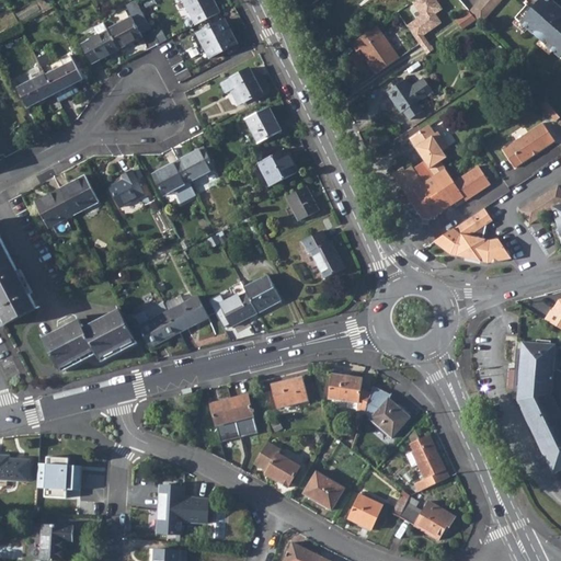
[(182,0),(196,25),(219,13),(212,0),(182,0)]
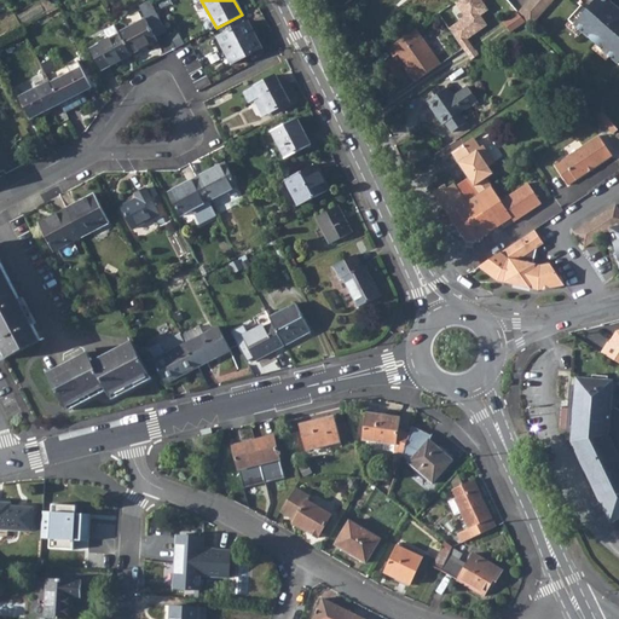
[(446,28),(463,52),(473,46),(469,40),(487,24),(481,16),(490,11),(482,0),(457,0),(453,3),(463,17),(446,28)]
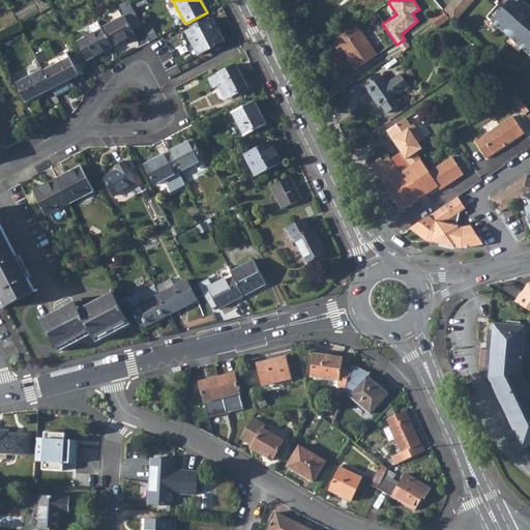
[(452,0),(444,10),(450,19),(453,23),(473,0),(497,0),(495,2),(498,4),(487,17),(529,54),(529,12),(525,8),(526,7),(521,2),(523,0),(522,0),(452,0)]
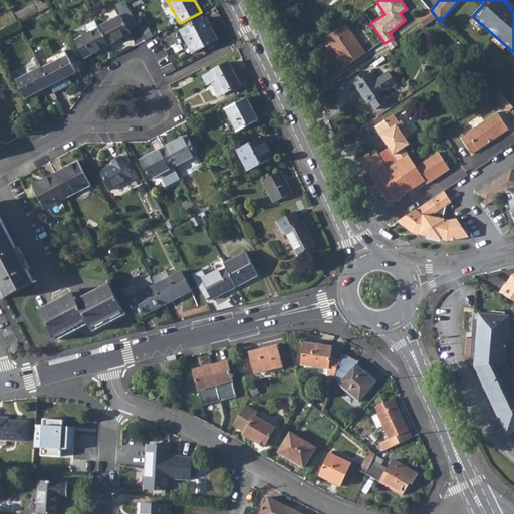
[(431,10),(430,10),(419,18),(424,27),(437,18),(431,10)]
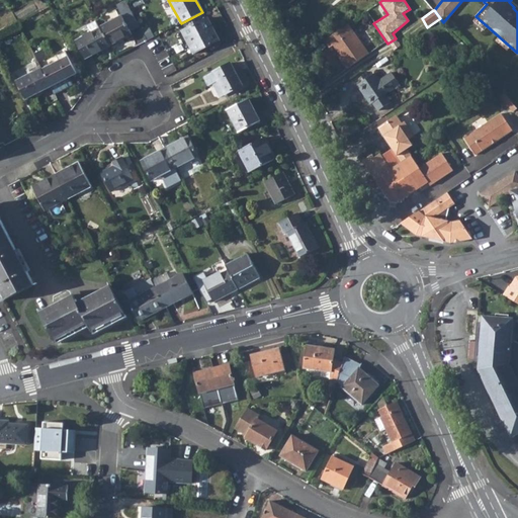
[(122,16),(99,27),(100,28),(109,47),(133,34),(122,16)]
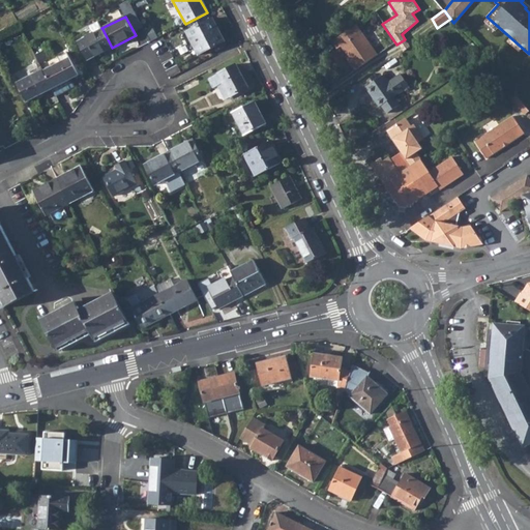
[(211,18),(185,31),(198,55),(224,41),(211,18)]
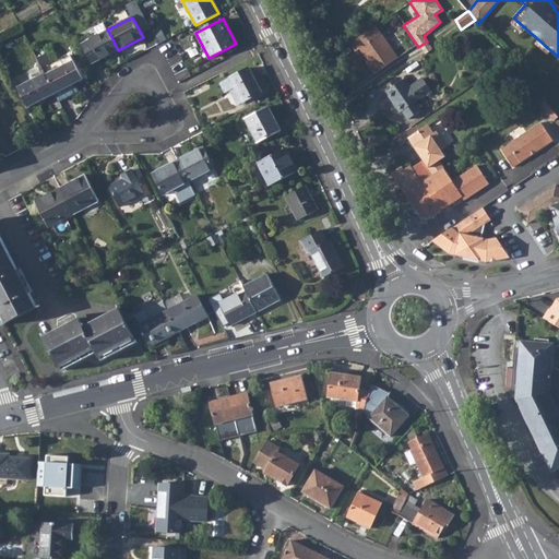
[(98,36),(108,31),(107,30),(104,24),(95,28),(98,36)]
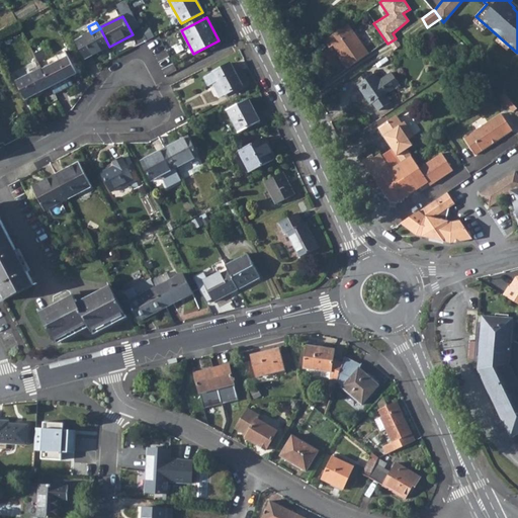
[(348,22),(330,34),(335,41),(333,42),(340,53),(342,52),(345,56),(341,58),(347,66),(368,53),(348,22)]
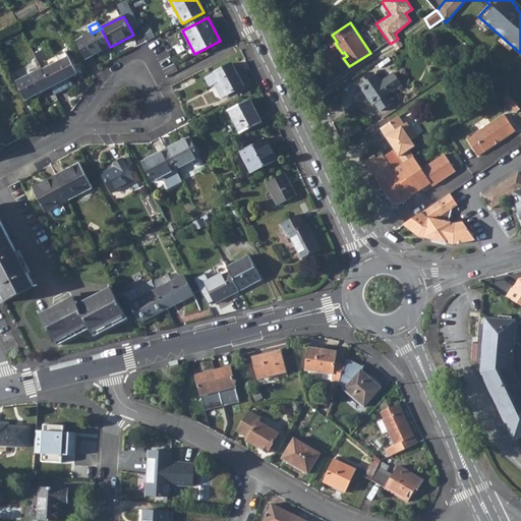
[(110,47),(101,29),(76,42),(85,60),(110,47)]
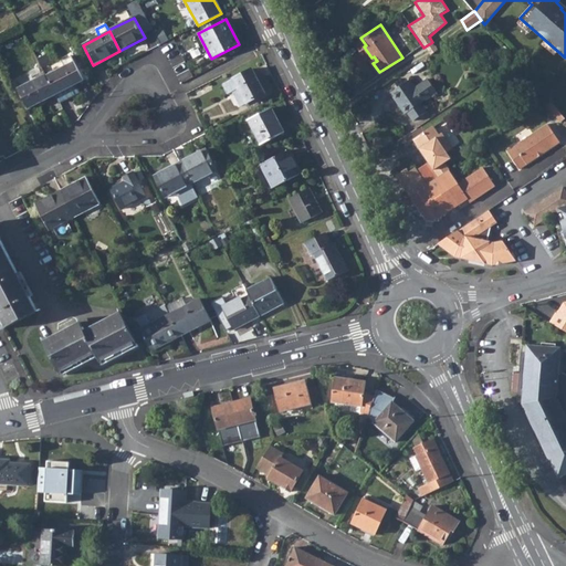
[(65,67),(46,77),(56,96),(60,103),(79,93),(75,86),(85,81),(72,58),(63,62),(65,67)]
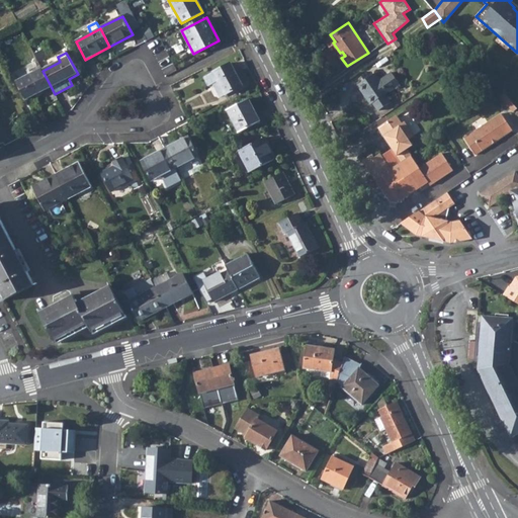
[(209,85),(218,81),(225,94),(243,85),(232,63),(204,76),(209,85)]
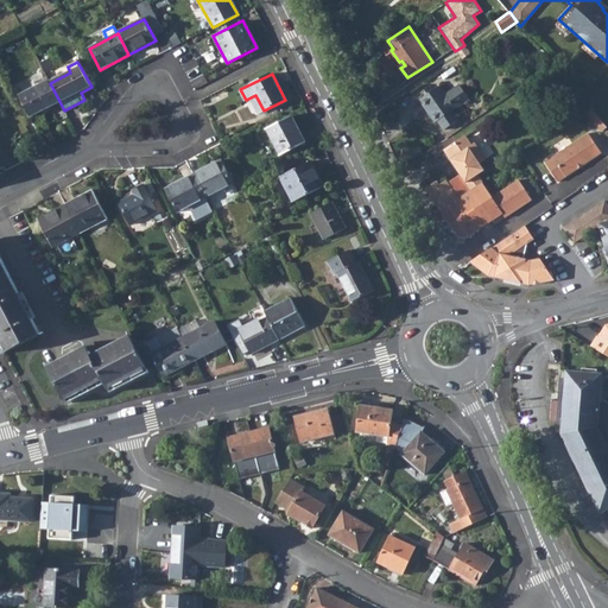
[(20,93),(31,88),(27,81),(17,86),(20,93)]
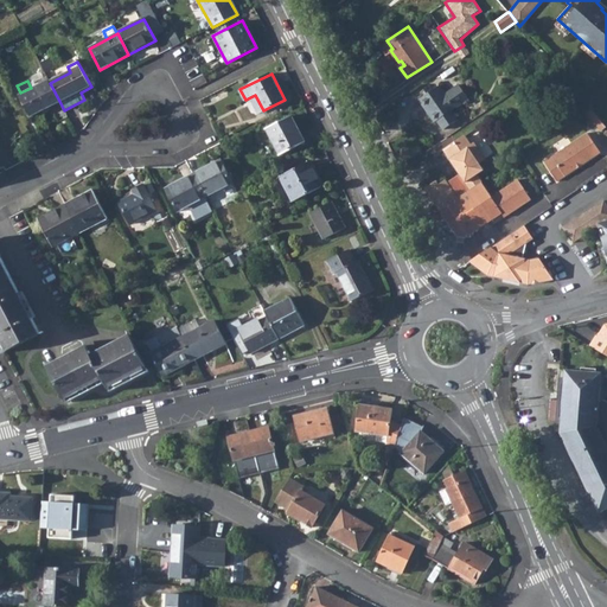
[(50,83),(49,82),(20,96),(32,117),(61,103),(50,83)]
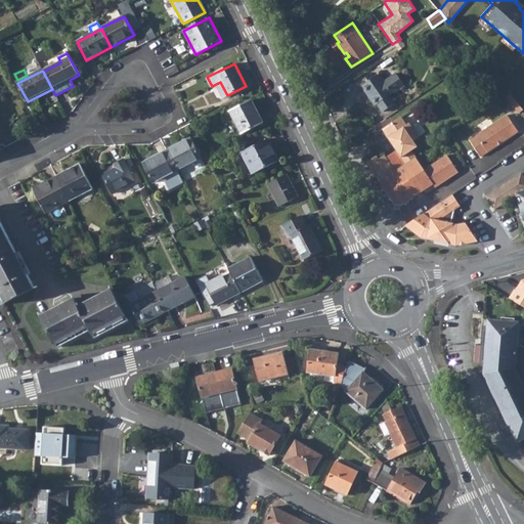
[(378,73),(360,84),(366,93),(367,92),(372,96),(369,97),(374,104),(376,102),(381,111),(397,100),(391,92),(403,85),(395,73),(383,80),(378,73)]
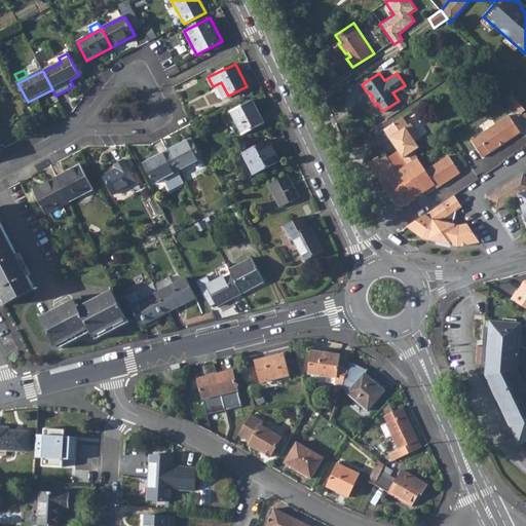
[(525,108),(513,94),(509,97),(522,112),(525,108)]
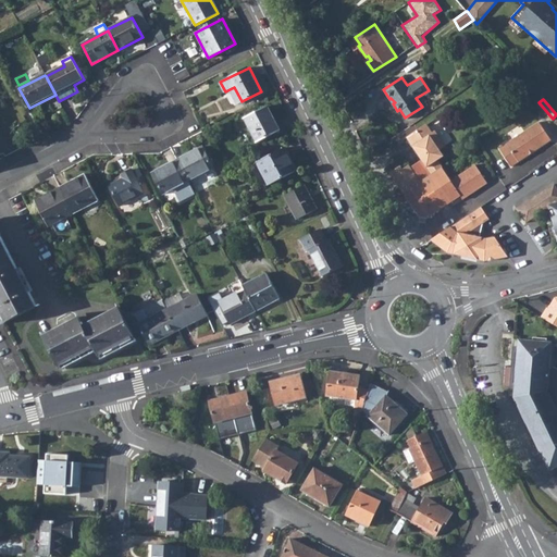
[(267,106),(243,118),(256,143),(279,131),(272,118),(267,106)]
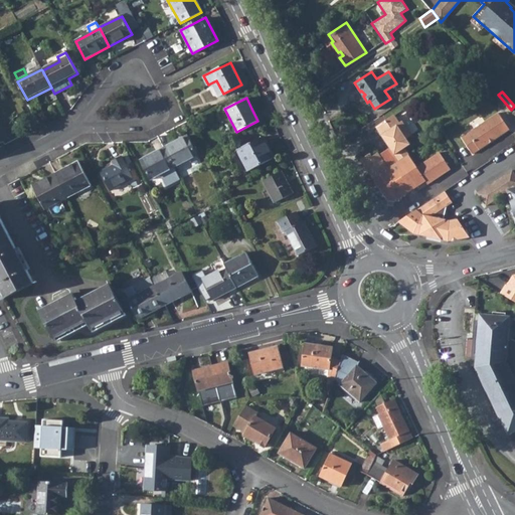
[(500,112),(463,137),(474,154),(491,142),(490,141),(494,138),(495,140),(511,129),(500,112)]
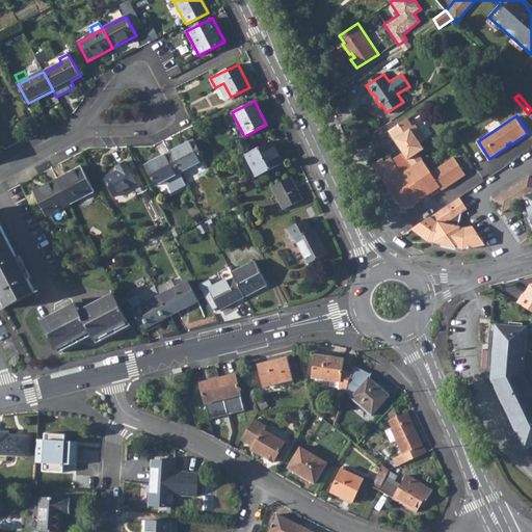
[(402,153),(397,156),(408,168),(421,160),(417,154),(423,150),(418,143),(424,139),(415,126),(411,128),(407,120),(388,132),(402,153)]
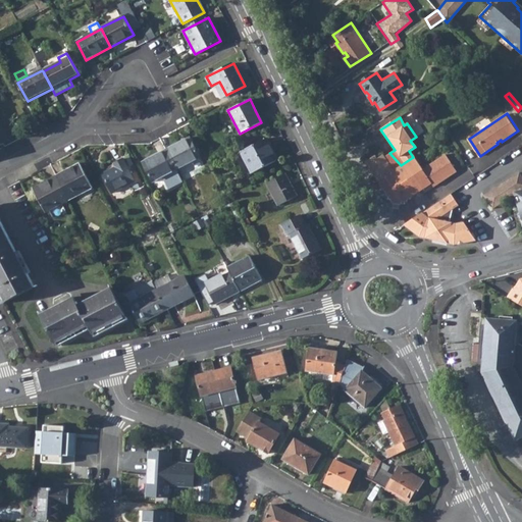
[(188,137),(165,149),(175,169),(198,157),(188,137)]
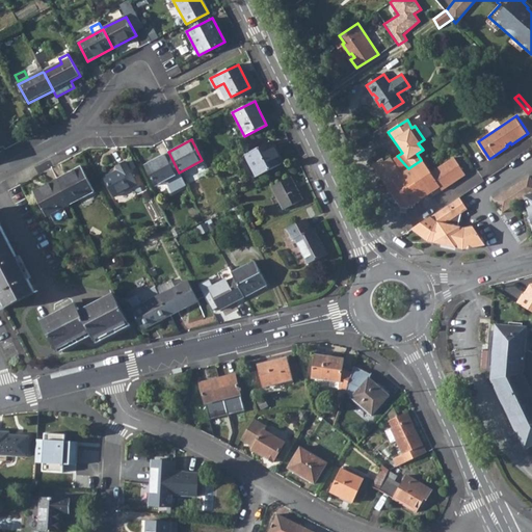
[(271,140),(248,152),(260,174),(283,162),(271,140)]
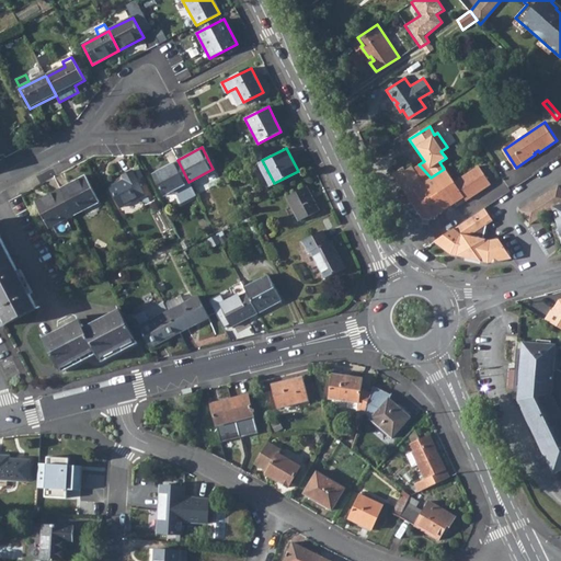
[(189,182),(178,160),(152,173),(163,195),(174,190),(181,203),(196,195),(189,182)]
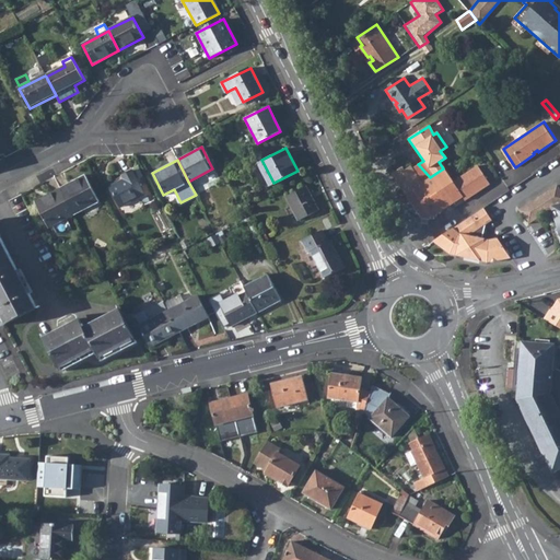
[(392,174),(405,195),(430,177),(418,164),(411,168),(410,167),(405,171),(403,168),(392,174)]
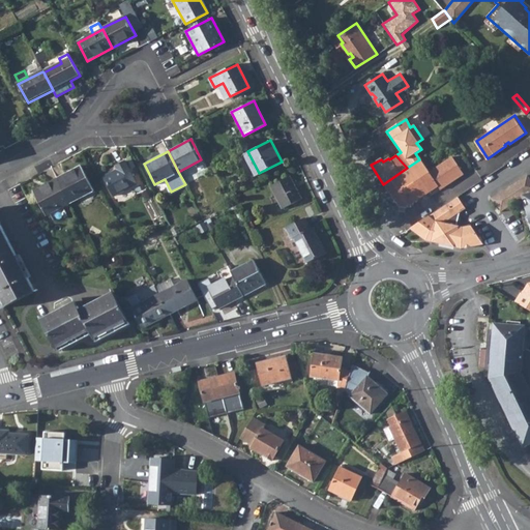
[(416,177),(431,192),(438,187),(440,190),(463,175),(452,157),(429,173),(427,170),(416,177)]
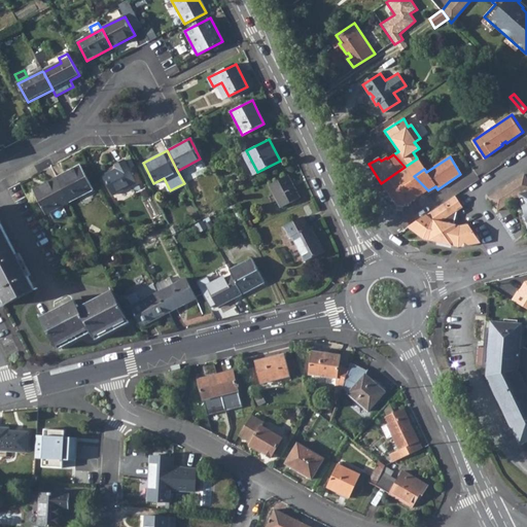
[(414,176),(424,169),(417,159),(405,167),(414,176)]
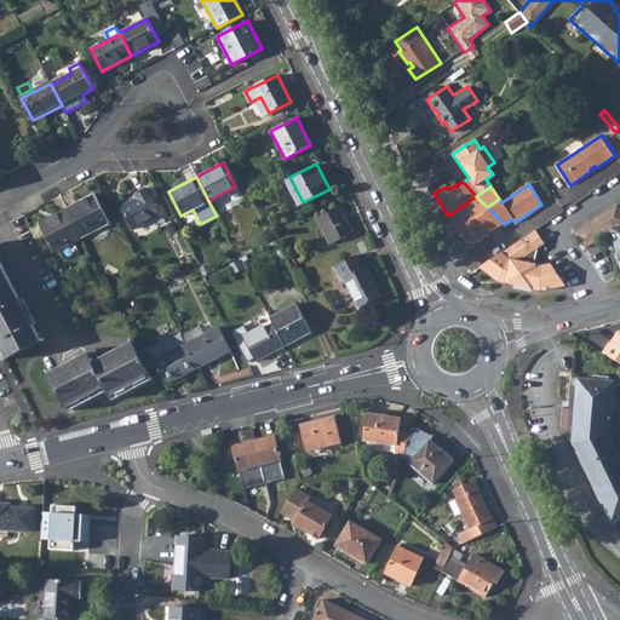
[(137,197),(121,206),(132,228),(158,214),(147,193),(144,189),(136,194),(137,197)]
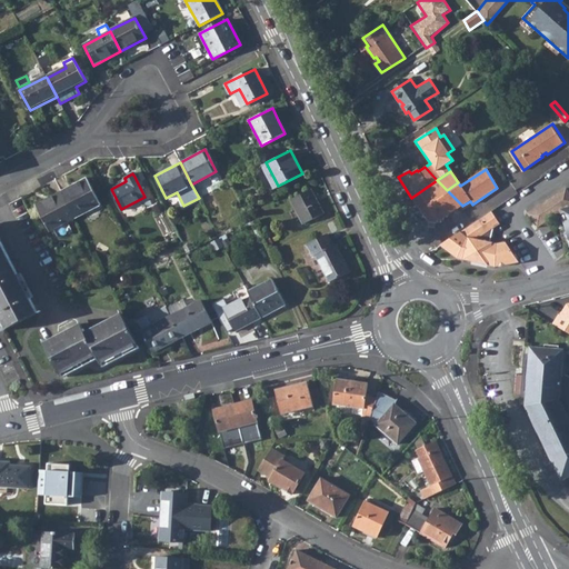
[(69,186),(60,190),(73,216),(98,203),(86,179),(70,187),(69,186)]
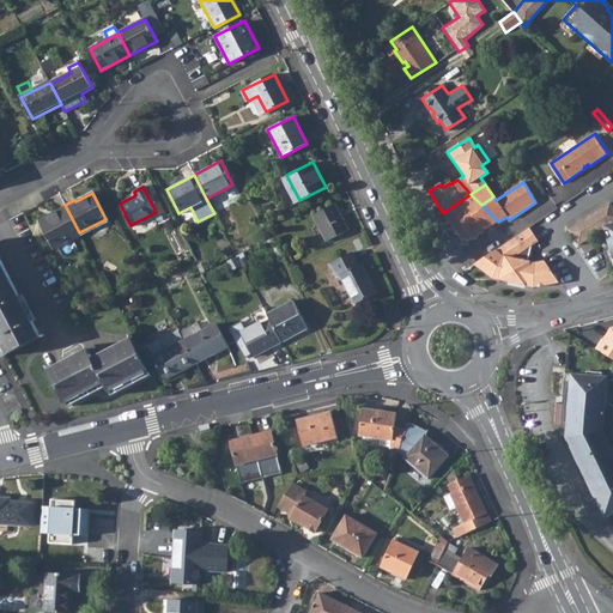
[(471,194),(443,213),(460,240),(468,241),(490,228),(477,207),(481,205),(471,194)]
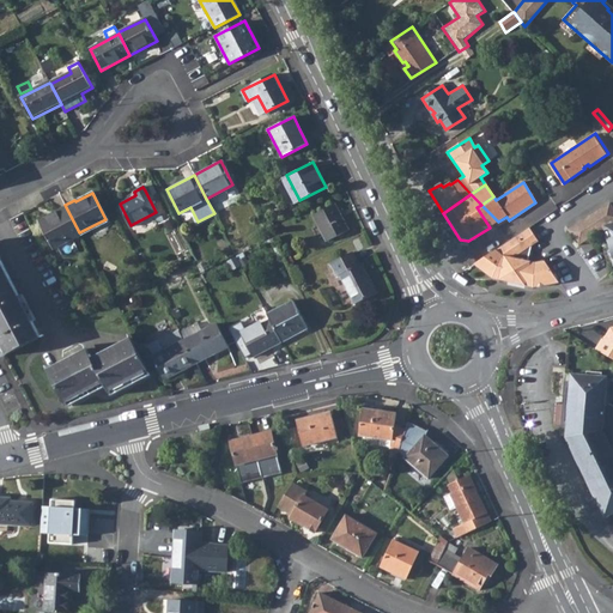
[(612,202),(612,201),(570,229),(580,244),(607,228),(612,254),(612,202)]
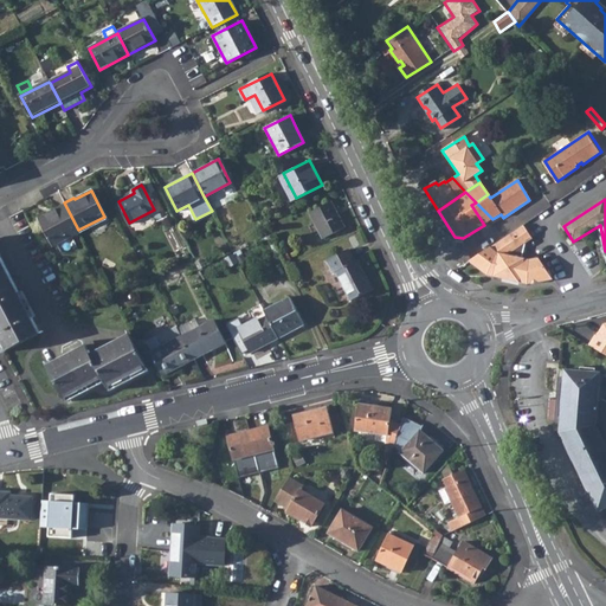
[(329,201),(307,212),(321,238),(342,227),(329,201)]
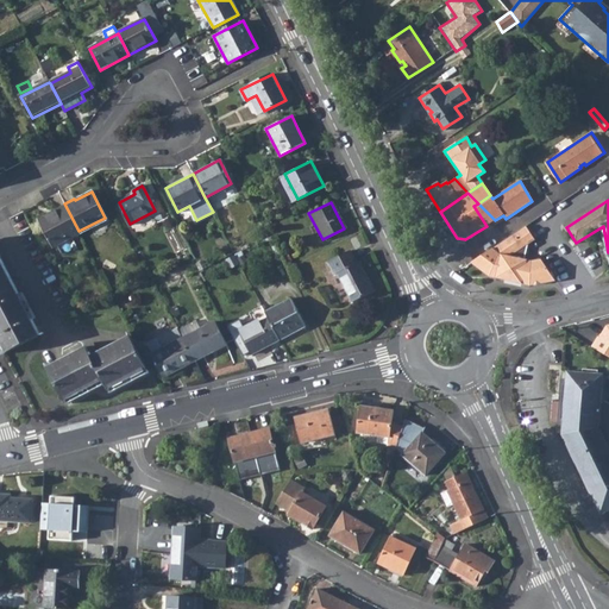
[(79,231),(64,203),(54,208),(55,211),(37,220),(51,246),(79,231)]
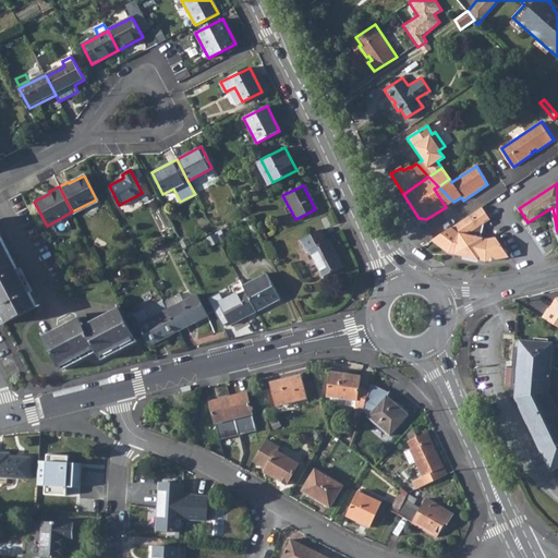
[(446,207),(453,202),(438,186),(434,189),(446,207)]
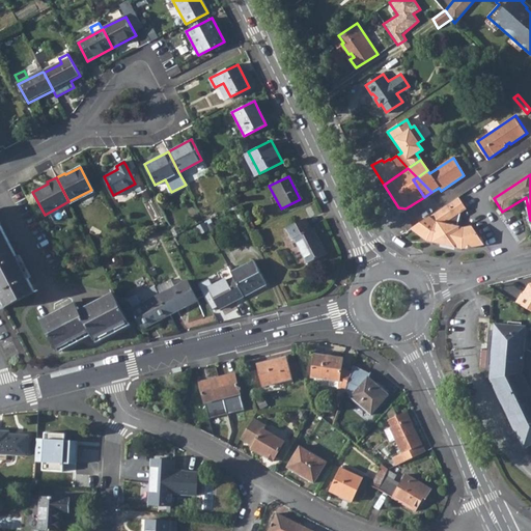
[(426,219),(412,228),(427,240),(463,248),(485,244),(473,225),(465,226),(458,225),(460,213),(468,208),(458,196),(450,202),(445,206),(436,212),(435,213),(426,219)]
